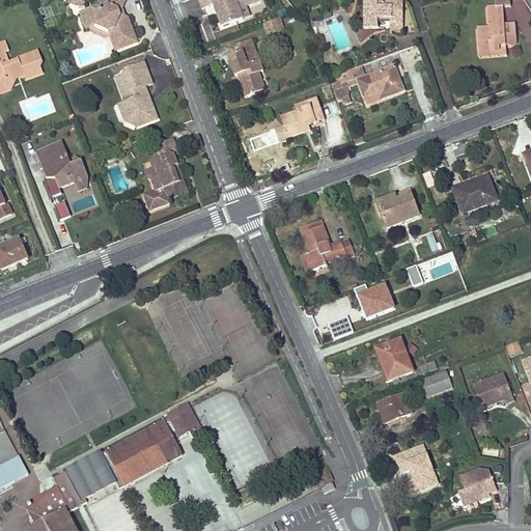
[(118,10),(122,8),(127,0),(101,0),(98,7),(81,14),(87,29),(90,28),(96,25),(109,31),(111,36),(116,51),(138,44),(129,19),(126,18),(120,16),(118,10)]
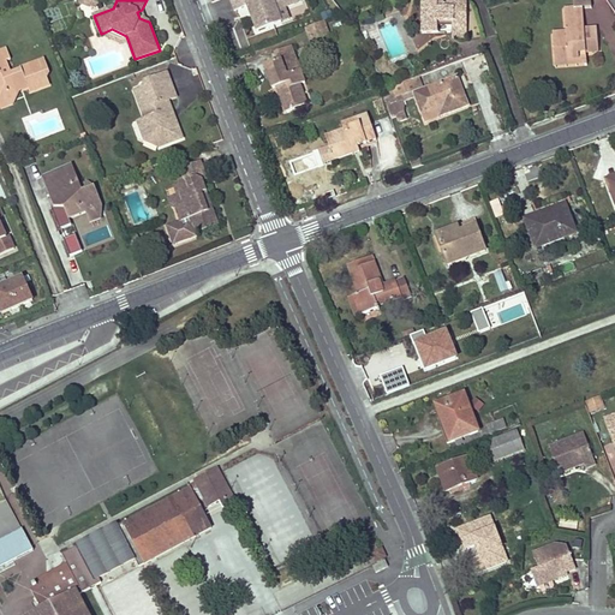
[(285,6),(302,0),(230,0),(234,11),(248,6),(248,7),(251,6),(252,10),(249,11),(257,31),(281,22),(278,10),(285,6)]
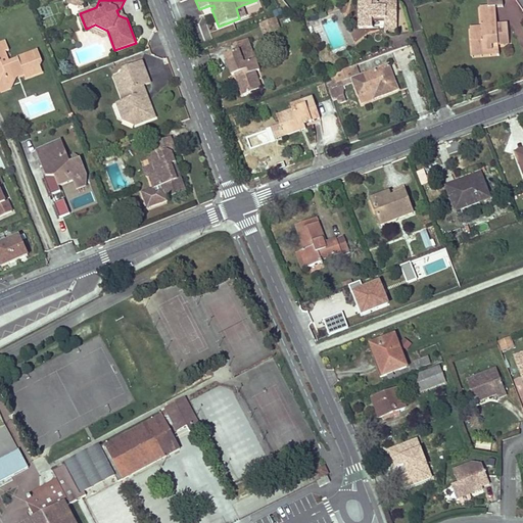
[(372,29),(372,22),(372,18),(385,18),(385,22),(396,22),(397,1),(372,0),(359,0),(359,29),(372,29)]
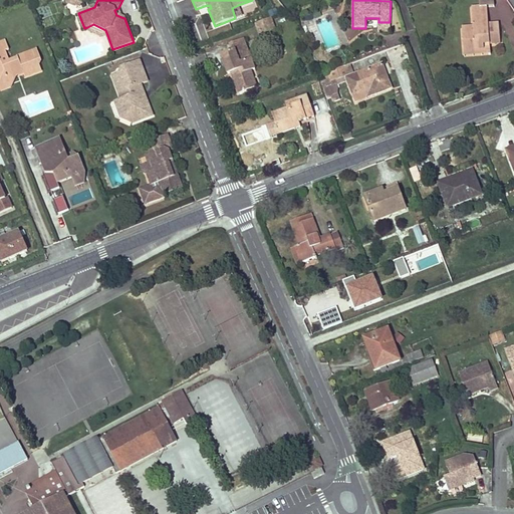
[(242,15),(238,5),(232,8),(235,18),(242,15)]
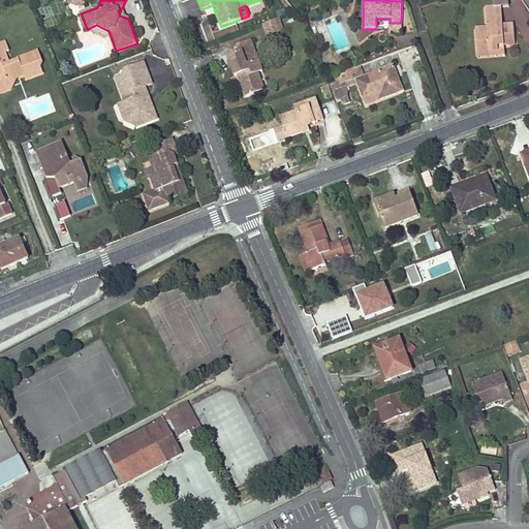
[(487,33),(476,34),(477,52),(497,51),(497,45),(504,44),(516,44),(514,25),(502,26),(501,6),(493,6),(485,7),(487,27),(487,33)]
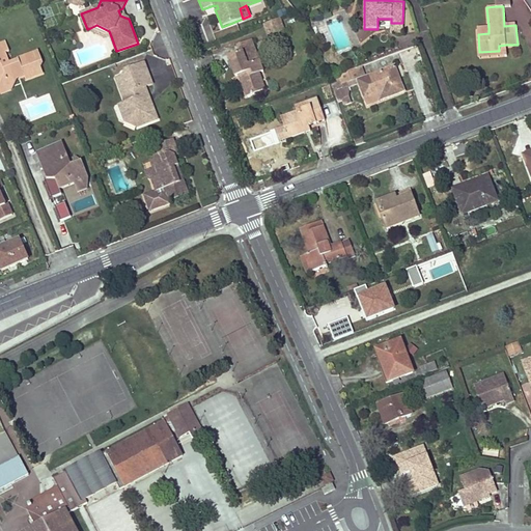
[(279,18),(263,24),(267,32),(277,29),(279,32),(284,30),(279,18)]
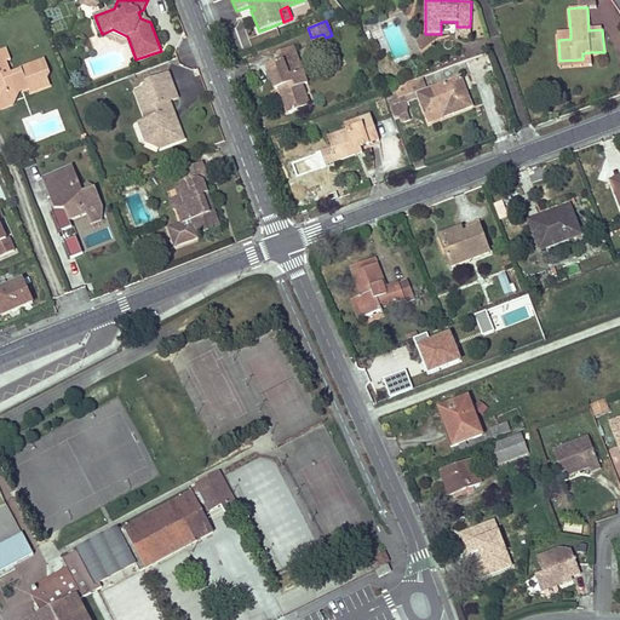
[(470,27),(457,27),(457,39),(470,39),(470,27)]
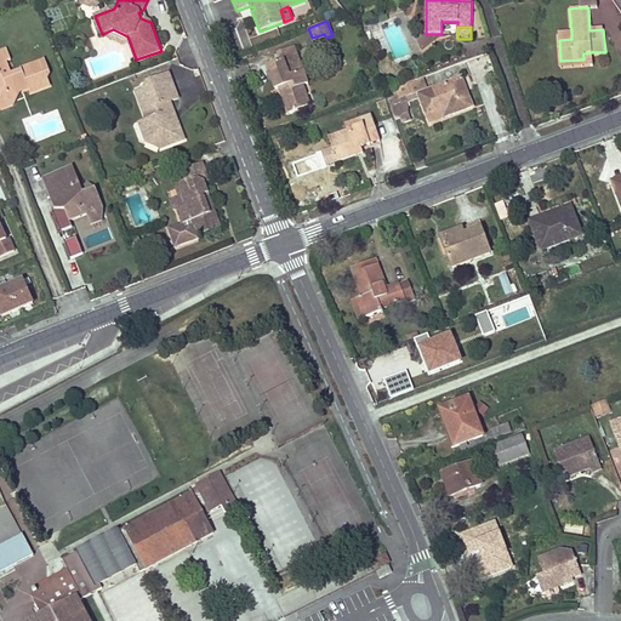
[(130,43),(127,36),(113,29),(106,33),(109,39),(124,45),(130,43)]
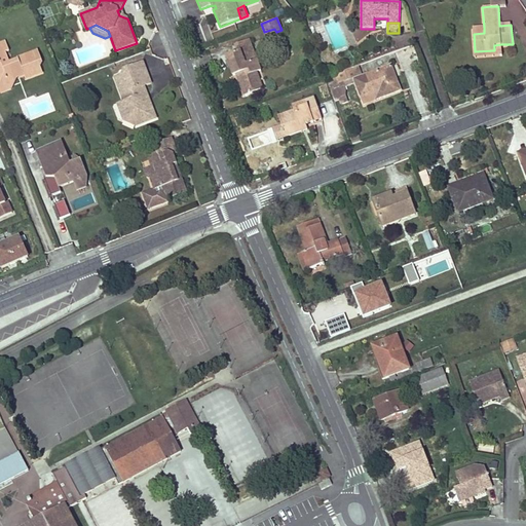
[(233,76),(237,75),(238,74),(240,78),(238,79),(246,97),(263,90),(256,73),(261,72),(250,42),(249,39),(234,44),(237,52),(226,57),(233,76)]
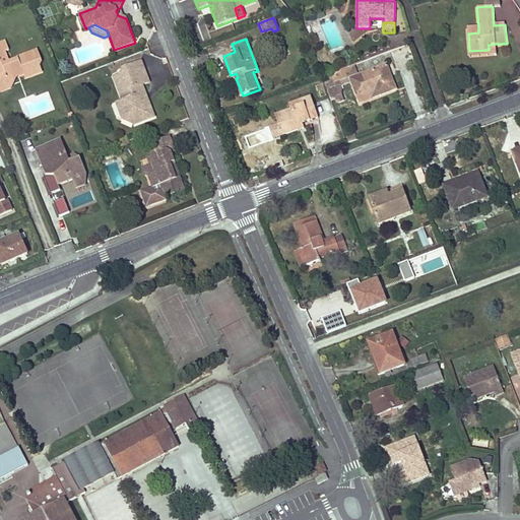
[(0,83),(1,86),(13,82),(16,75),(16,74),(22,72),(23,74),(24,78),(43,71),(39,61),(42,60),(38,50),(17,58),(18,60),(10,63),(6,52),(9,50),(5,41),(0,43),(0,83)]
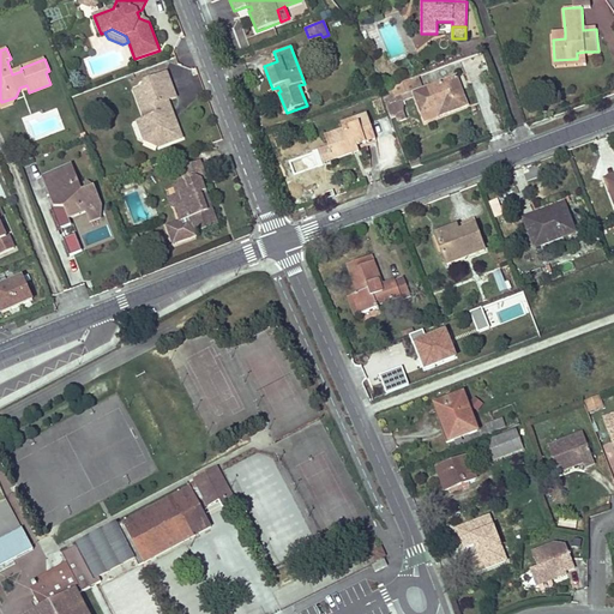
[(577,59),(554,60),(554,66),(585,65),(585,52),(577,53),(577,59)]
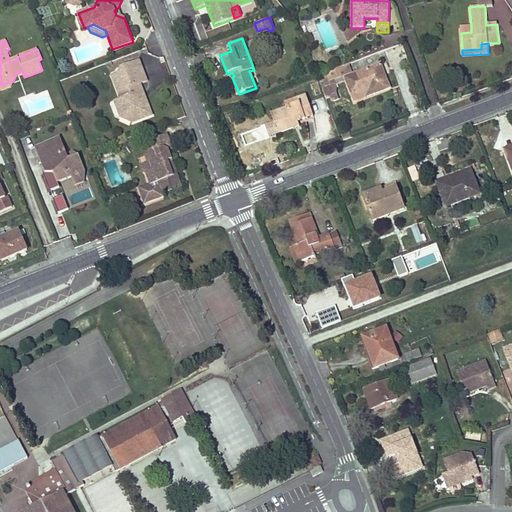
[(153,116),(140,85),(147,82),(140,62),(122,69),(123,73),(113,77),(122,100),(116,103),(120,115),(129,112),(137,115),(139,121),(153,116)]
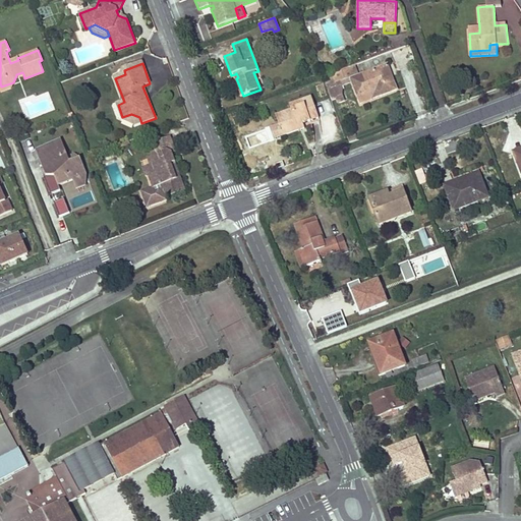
[(388,65),(381,68),(385,79),(392,76),(388,65)]
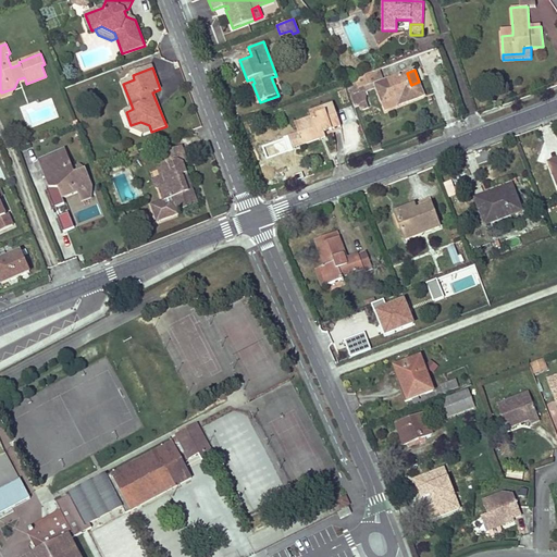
[(411,85),(407,73),(383,82),(379,71),(375,72),(362,77),(356,79),(345,83),(348,90),(355,107),(367,102),(367,96),(366,91),(376,87),(384,109),(423,96),(419,82),(411,85)]
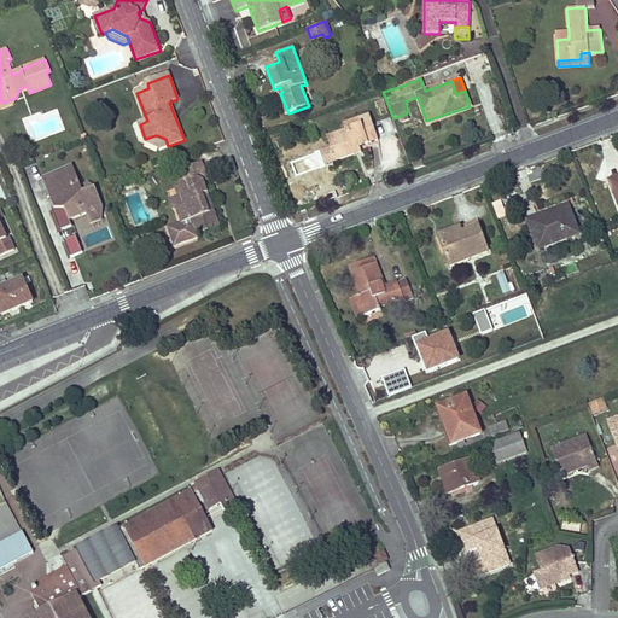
[(0,99),(0,110),(13,105),(21,91),(28,88),(27,86),(19,88),(19,89),(16,98),(1,103),(0,99)]
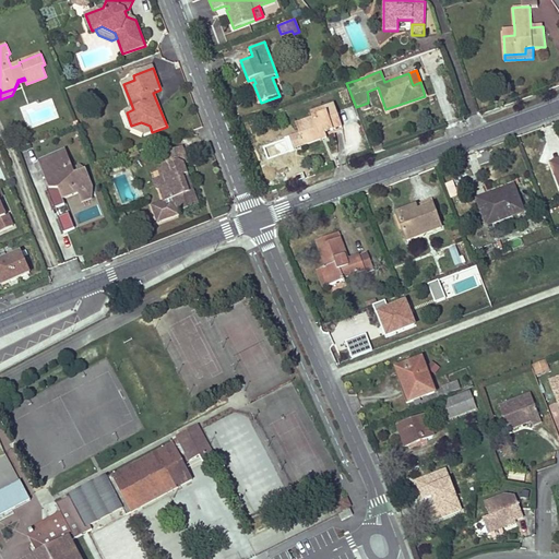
[(296,123),(300,133),(305,145),(326,138),(325,132),(342,127),(334,104),(310,113),(312,118),(296,123)]
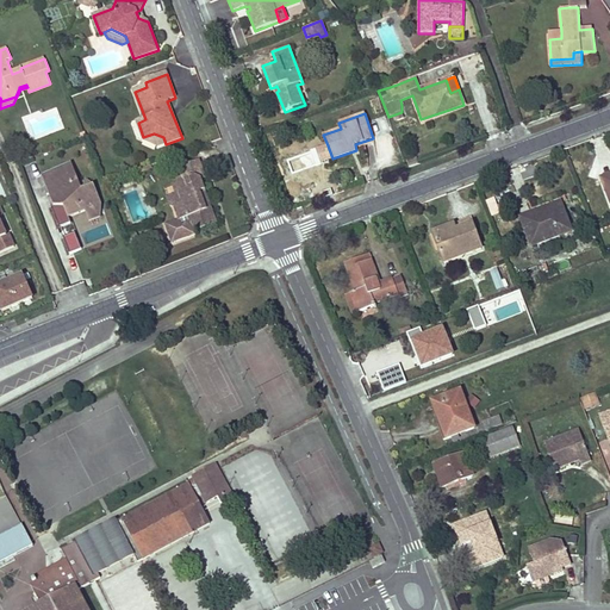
[(163,137),(154,134),(143,137),(145,141),(159,147),(166,144),(163,137)]
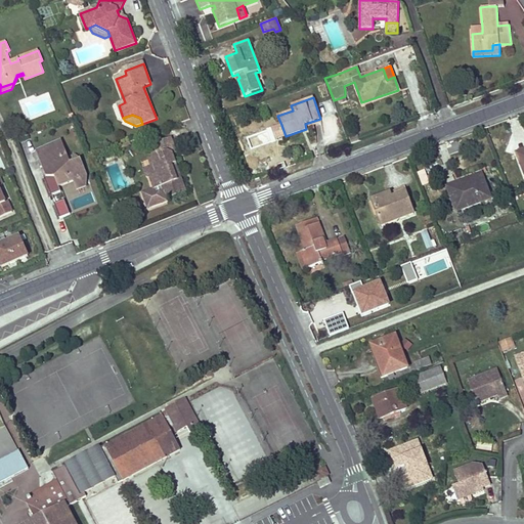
[(286,136),(281,125),(273,128),(277,139),(286,136)]
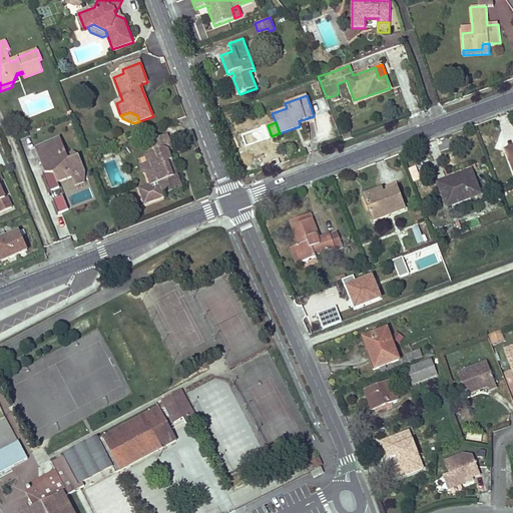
[(183,188),(169,151),(173,149),(168,135),(151,140),(155,151),(156,152),(158,159),(150,162),(153,169),(146,172),(150,185),(158,183),(163,195),(183,188)]
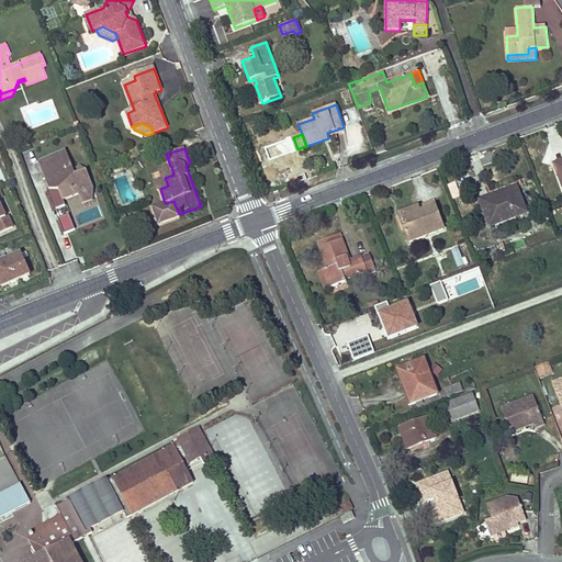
[(51,177),(45,179),(49,190),(59,190),(63,200),(74,197),(71,191),(77,189),(79,194),(82,203),(91,200),(93,187),(87,170),(75,175),(74,169),(66,150),(54,156),(57,164),(46,168),(51,177)]
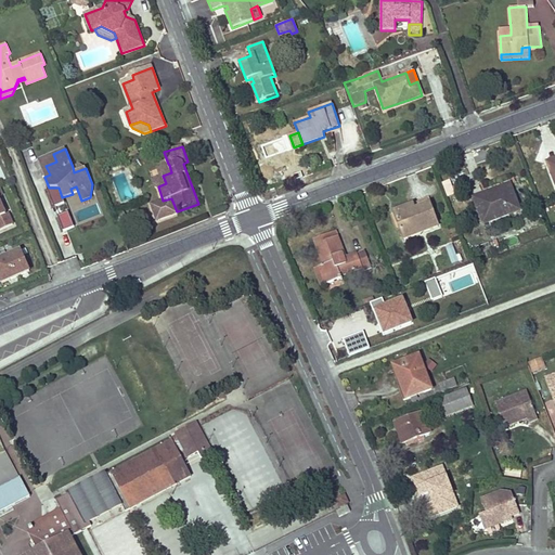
[(53,154),(37,159),(44,177),(50,175),(46,166),(56,162),(53,154)]
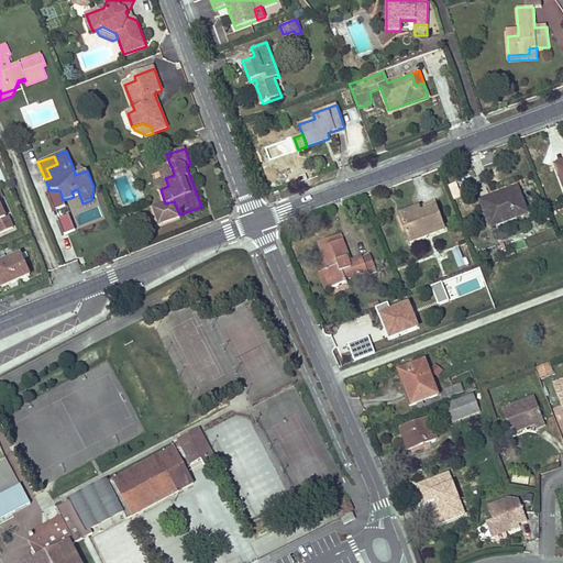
[(161,189),(168,186),(165,178),(174,175),(172,167),(159,170),(163,179),(154,183),(157,190),(161,189)]
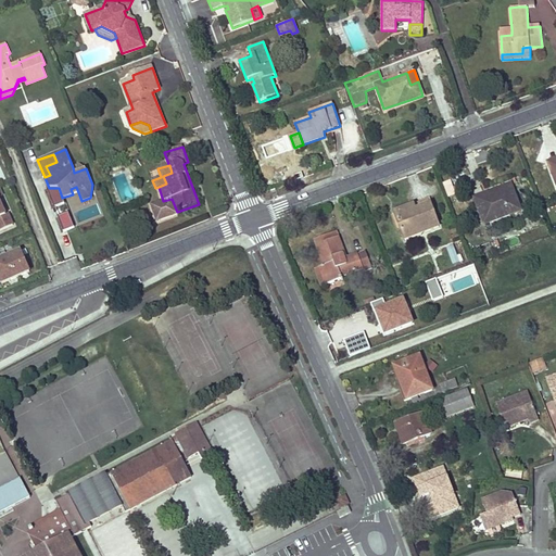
[(492,197),(476,203),(484,226),(510,215),(509,213),(519,209),(510,187),(491,194),(492,197)]
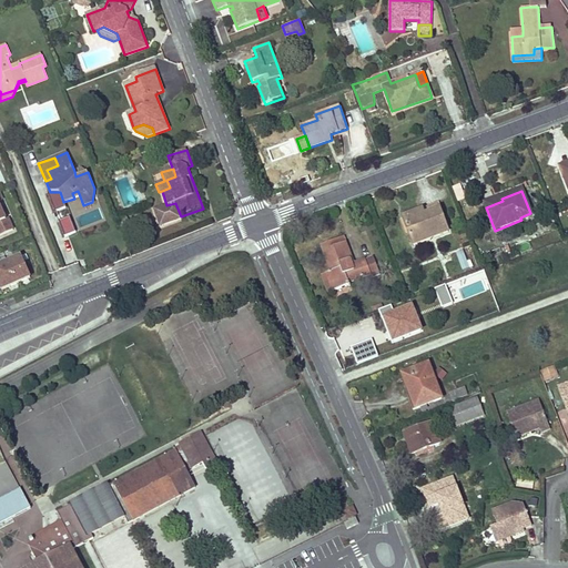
[(60,192),(50,192),(56,205),(63,202),(60,192)]
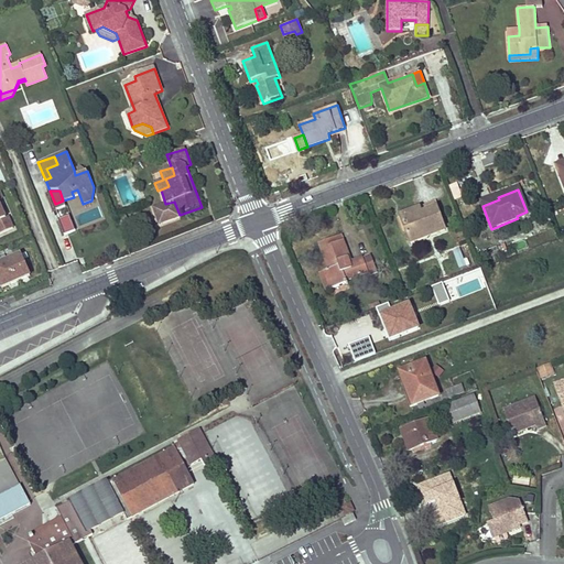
[(6,218),(0,205),(0,199),(2,198),(0,193),(0,234),(13,228),(8,217),(6,218)]
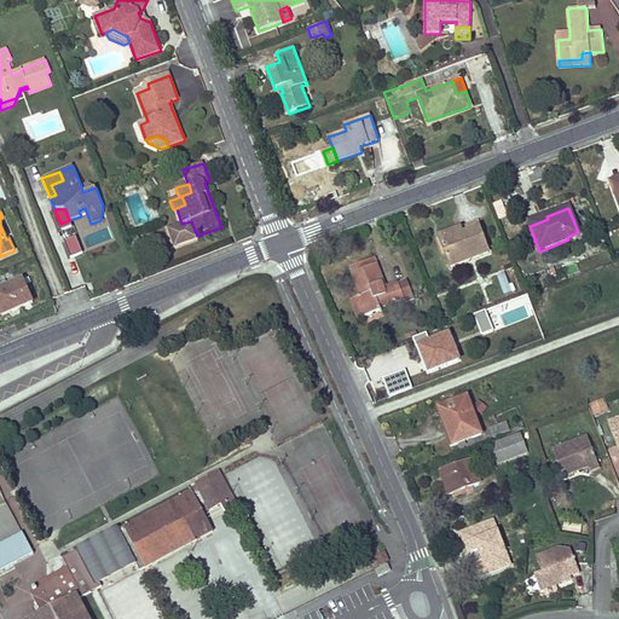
[(476,223),(439,237),(451,267),(489,254),(476,223)]
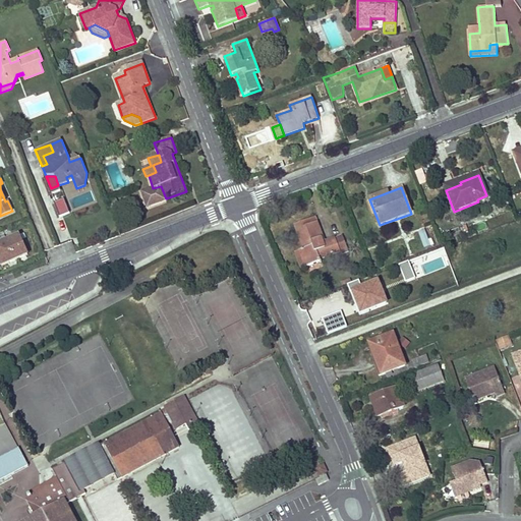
[(64,199),(56,203),(61,216),(69,214),(64,199)]
